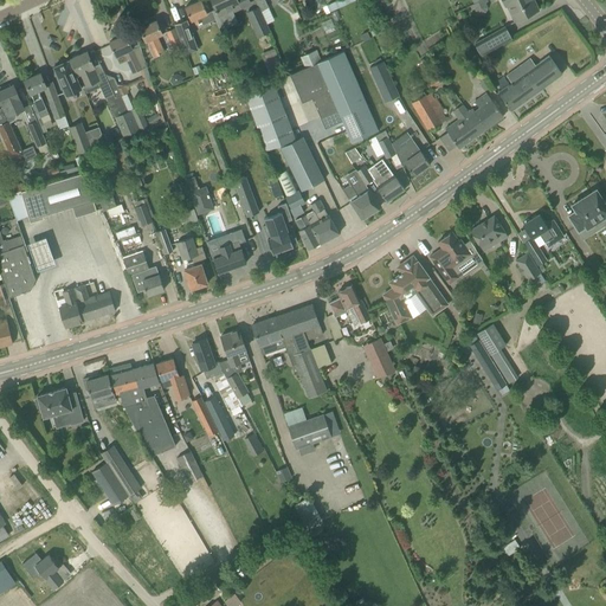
[(191,21),(193,20),(195,25),(202,21),(200,18),(207,14),(200,0),(185,7),(191,21)]
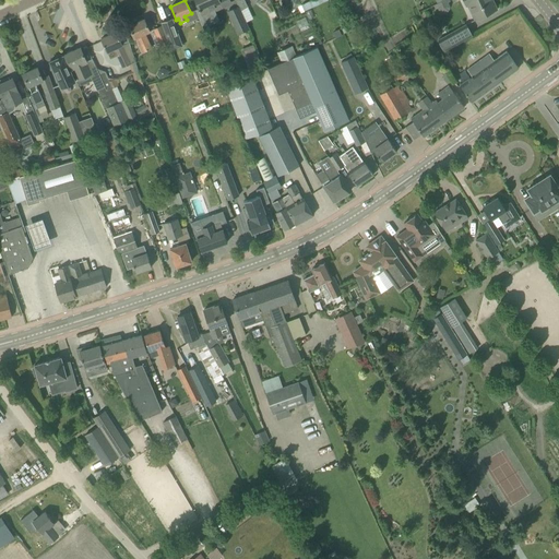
[(194,0),(203,16),(230,3),(228,0),(194,0)]
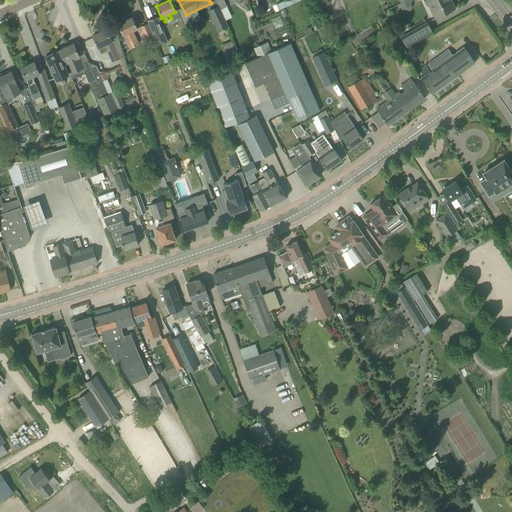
[(215,0),(221,10),(228,6),(224,0),(215,0)]
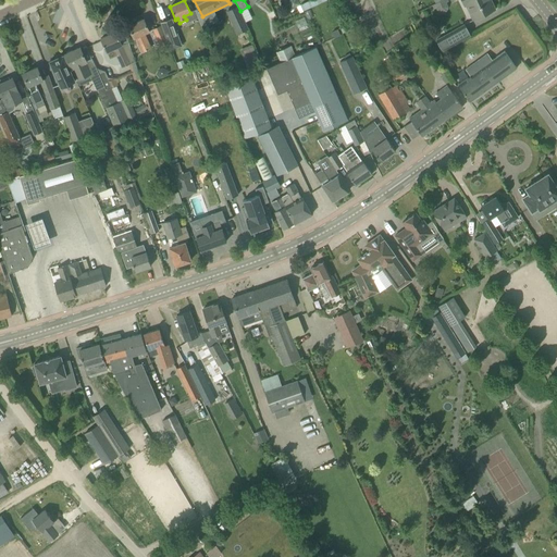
[(288,0),(287,4),(291,10),(300,5),(297,0),(288,0)]
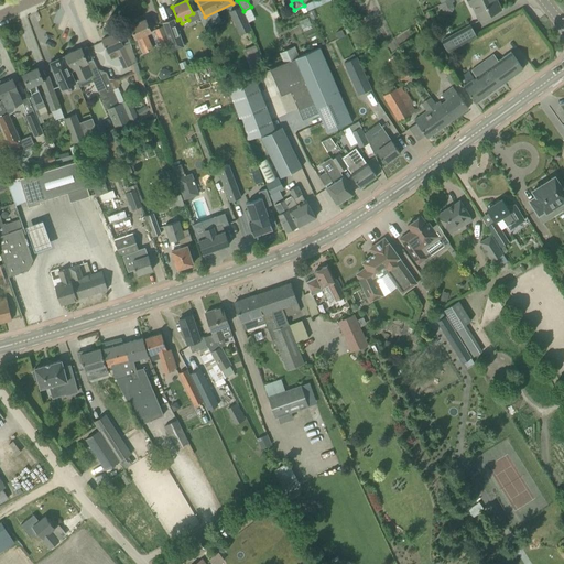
[(454,7),(452,2),(454,1),(453,0),(446,0),(436,6),(438,9),(441,8),(443,12),(447,13),(452,11),(454,7)]
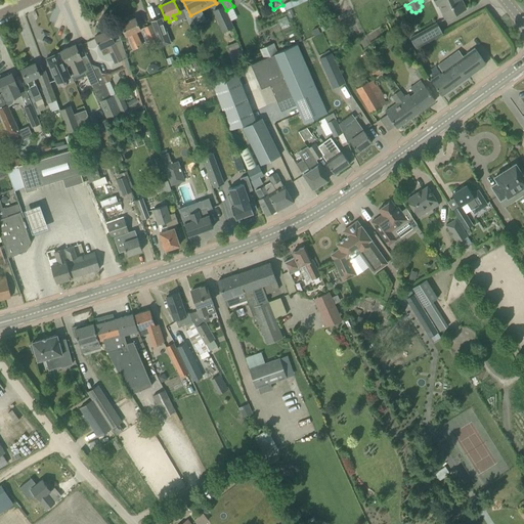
[(433,0),(436,6),(438,6),(443,19),(466,9),(462,0),(433,0)]
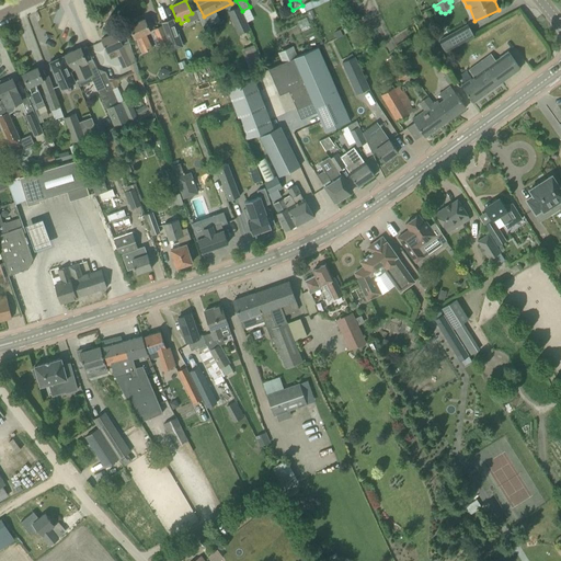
[(229,12),(239,34),(249,29),(239,7),(229,12)]
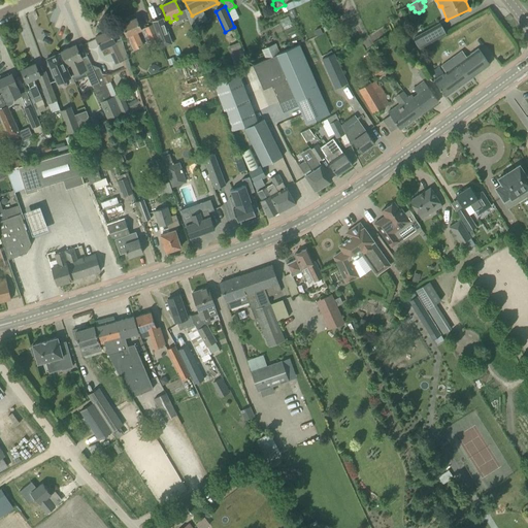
[(143,45),(137,32),(141,30),(136,18),(130,21),(129,19),(122,22),(123,24),(122,25),(127,37),(128,36),(134,50),(143,45)]
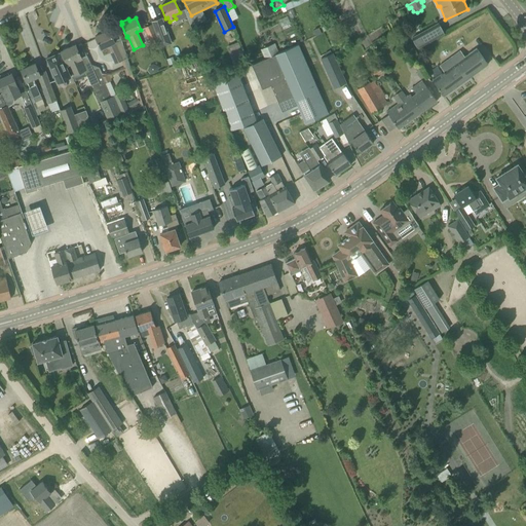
[(161,17),(152,21),(159,40),(168,37),(161,17)]
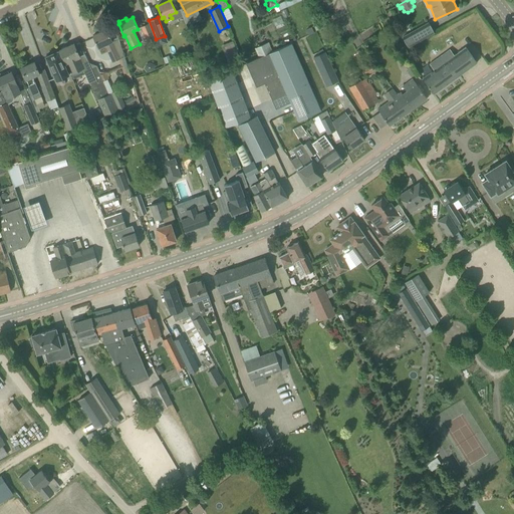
[(402,37),(407,47),(434,32),(429,22),(402,37)]
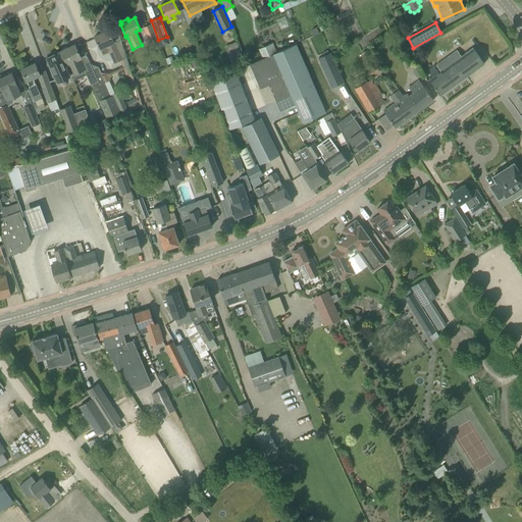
[(143,28),(150,44),(157,41),(150,24),(143,28)]
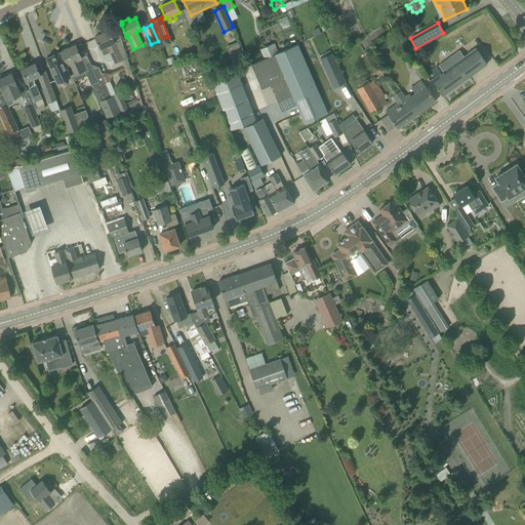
[(94,36),(98,45),(104,55),(109,52),(114,64),(121,61),(126,76),(131,74),(126,58),(122,59),(109,30),(94,36)]
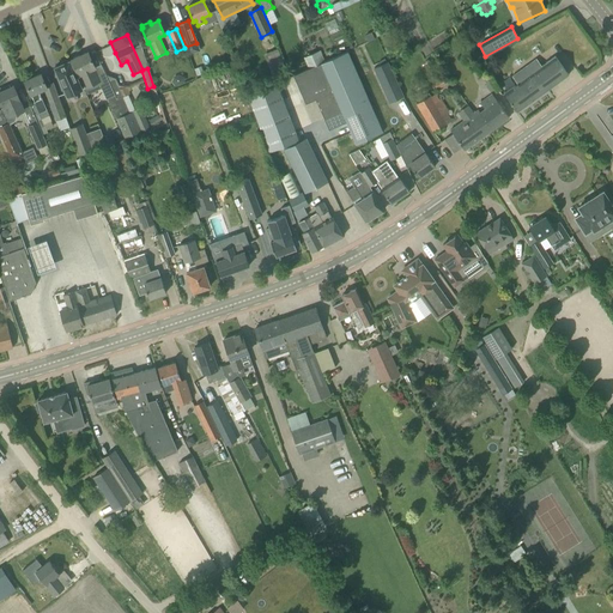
[(266,53),(268,60),(280,55),(278,48),(266,53)]
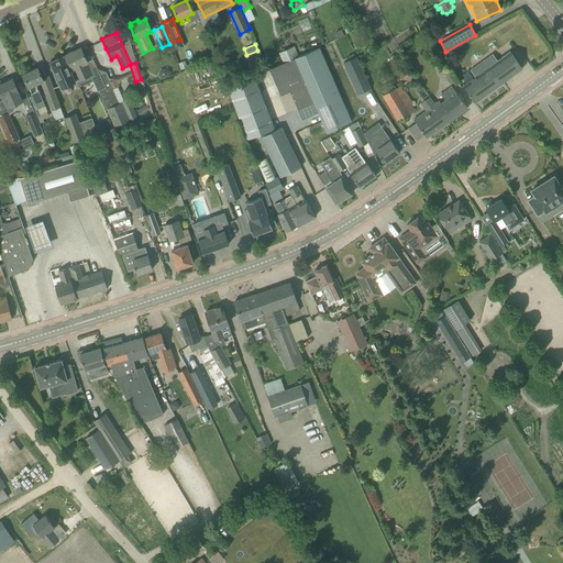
[(278,53),(283,64),(298,56),(294,46),(278,53)]
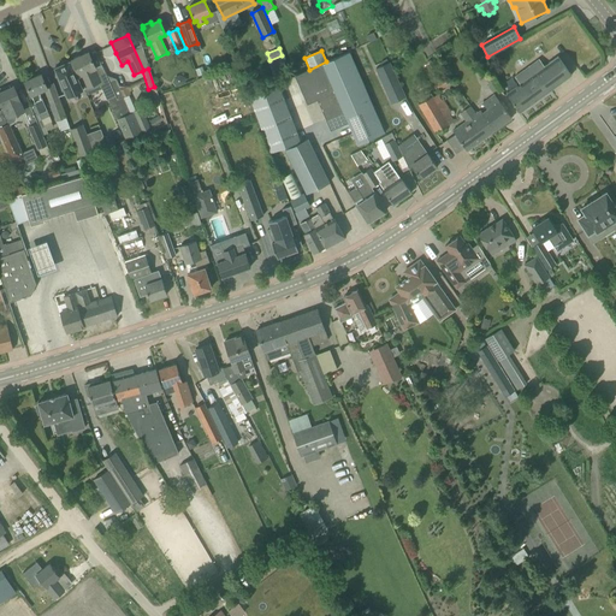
[(326,61),(309,70),(295,76),(307,105),(317,100),(330,130),(348,123),(357,144),(385,132),(349,52),(326,61)]
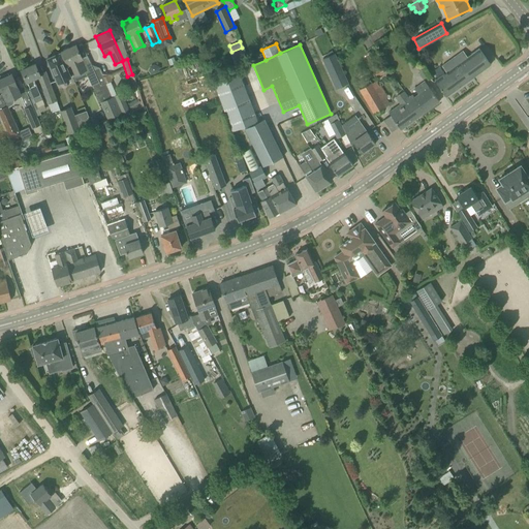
[(93,70),(87,56),(82,58),(75,45),(61,52),(72,76),(85,71),(91,86),(92,86),(94,89),(100,86),(93,69),(93,70)]
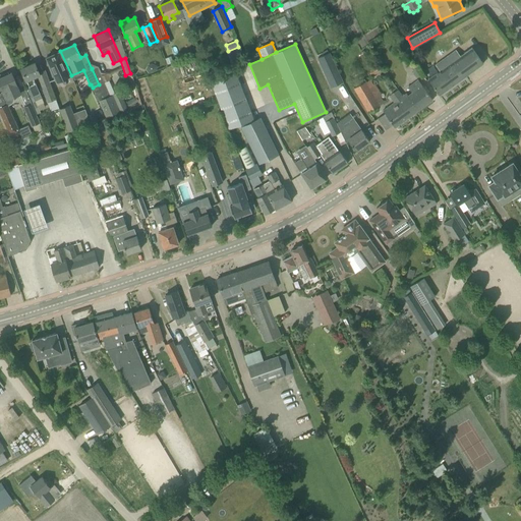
[(436,65),(440,71),(428,79),(440,95),(483,63),(471,48),(460,56),(456,50),(436,65)]
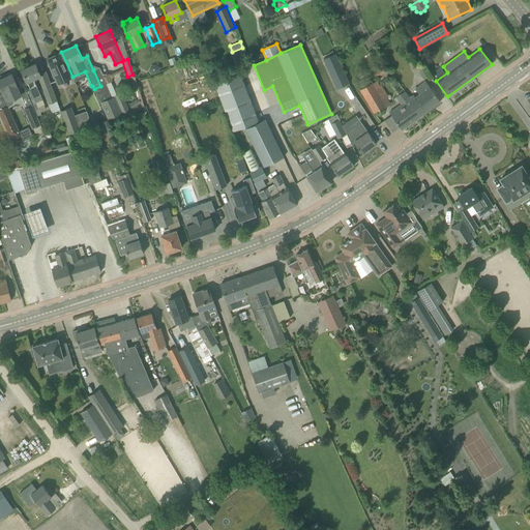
[(70,77),(60,53),(59,53),(58,52),(57,52),(53,54),(52,55),(53,56),(47,58),(58,83),(70,77)]
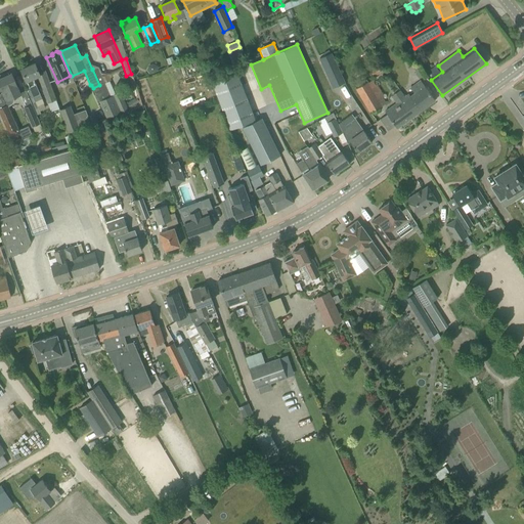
[(319,58),(333,88),(344,83),(331,53),(319,58)]
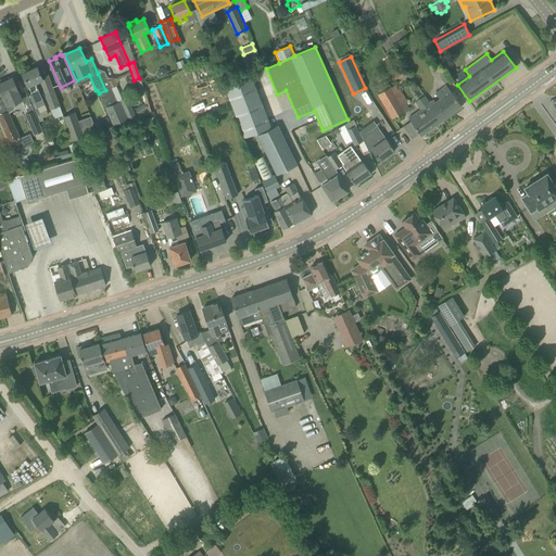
[(28,98),(33,111),(34,110),(39,122),(42,121),(37,109),(45,105),(35,84),(42,80),(37,67),(22,74),(30,92),(28,98)]
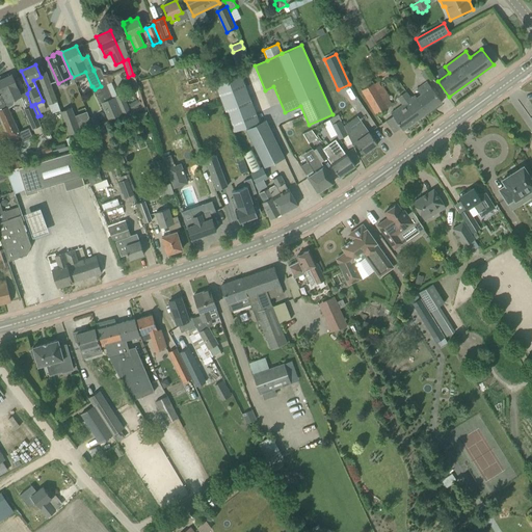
[(374,70),(378,78),(390,73),(386,64),(374,70)]
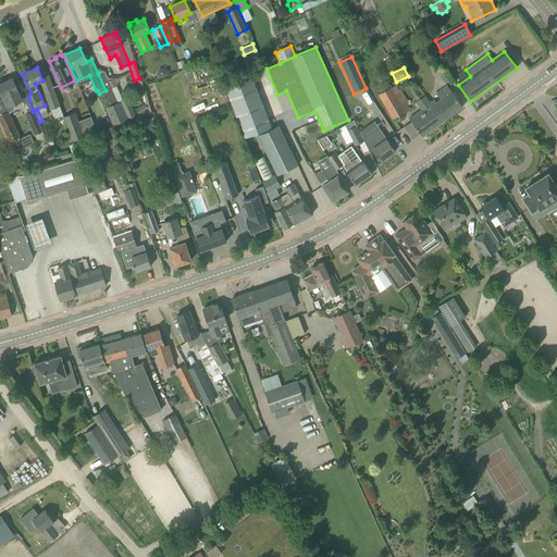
[(438,71),(445,84),(452,81),(446,67),(438,71)]
